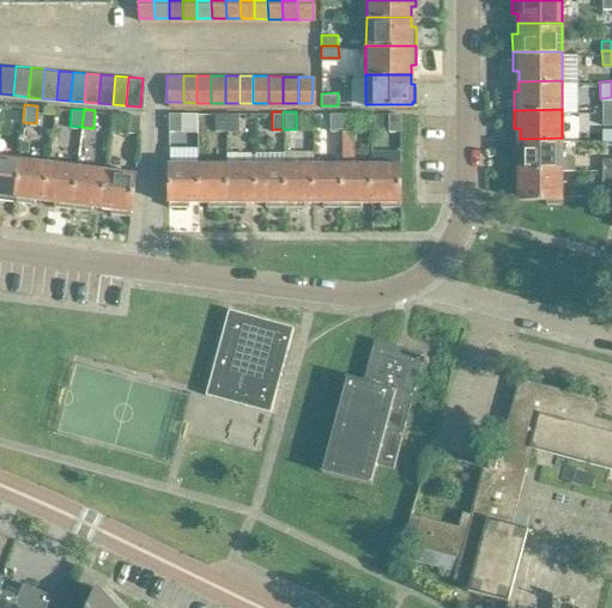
[(340,129),(340,111),(329,111),(329,129),(340,129)]
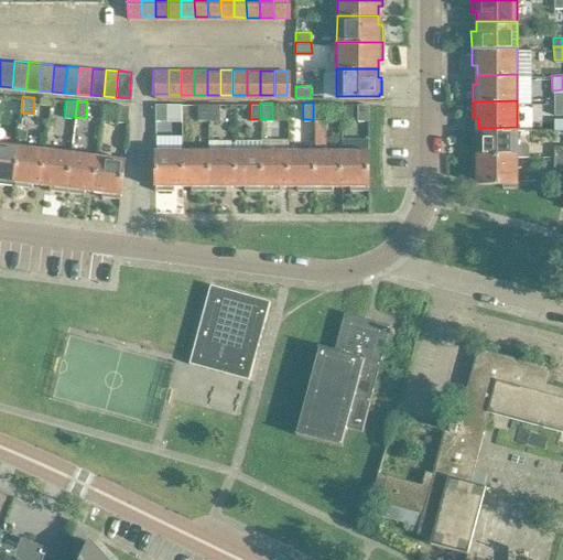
[(325,148),(325,119),(325,104),(313,103),(313,119),(313,148),(313,187),(329,189),(329,184),(339,184),(339,149),(325,148)]
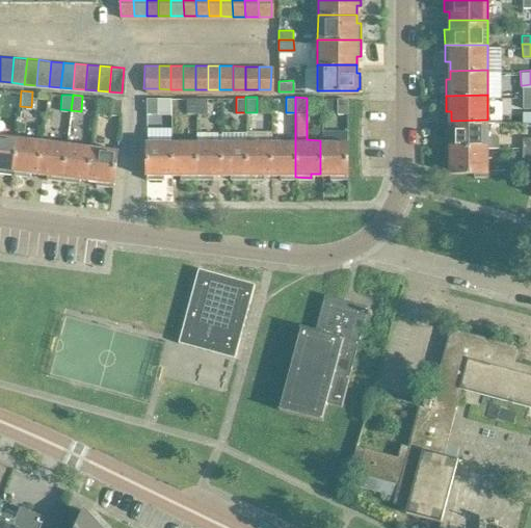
[(122,99),(121,99),(111,98),(109,112),(121,113),(122,99)]
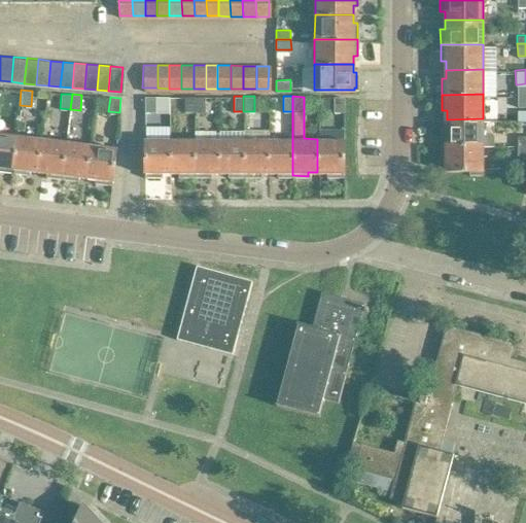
[(154,110),(155,97),(144,97),(144,111),(154,110)]
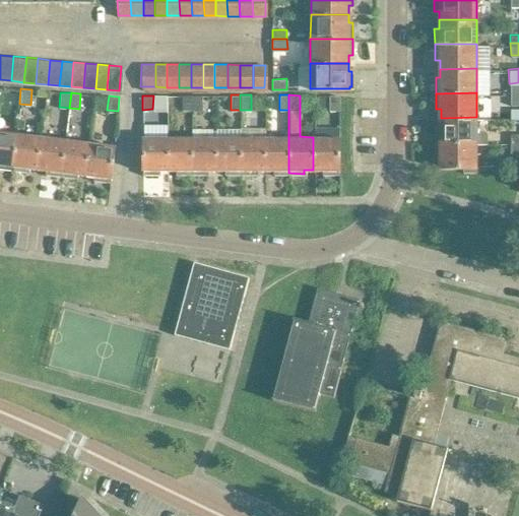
[(191,110),(191,95),(182,95),(182,110),(191,110)]
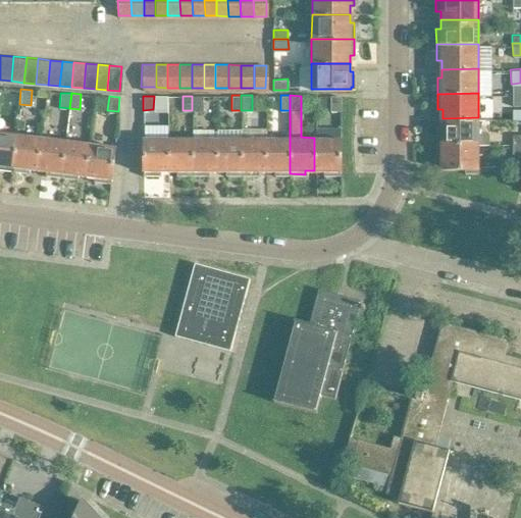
[(202,110),(203,96),(192,96),(192,110),(202,110)]
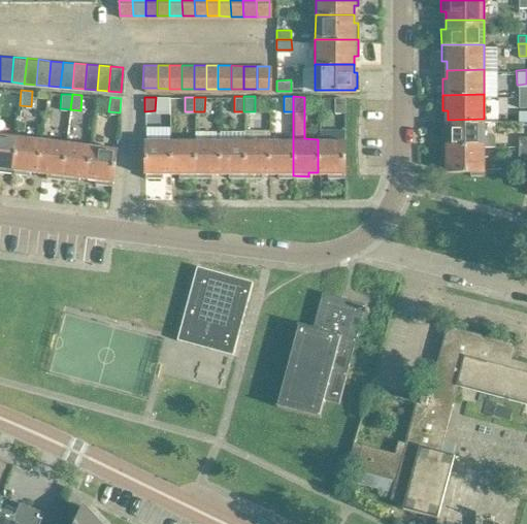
[(343,97),(333,97),(333,111),(343,111),(343,97)]
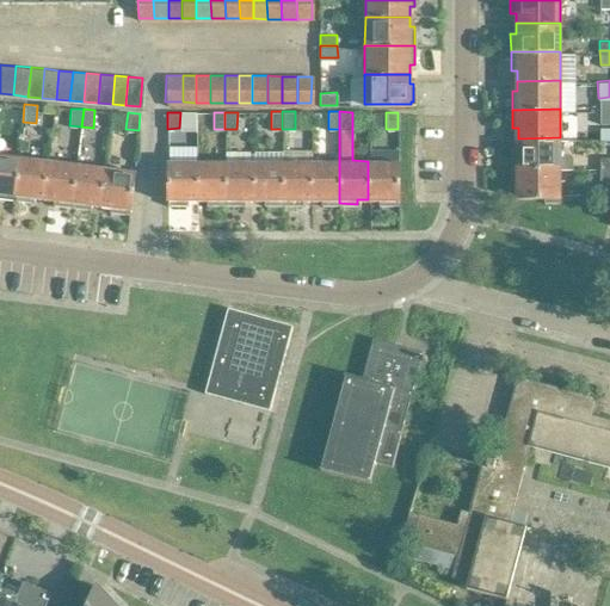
[(560,150),(560,137),(518,138),(518,148),(512,148),(513,167),(560,166),(573,166),(573,155),(570,150),(560,150)]
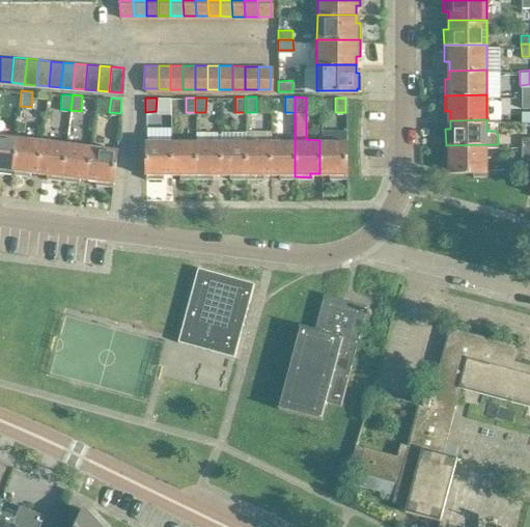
[(0,169),(11,171),(16,135),(0,132),(0,169)]
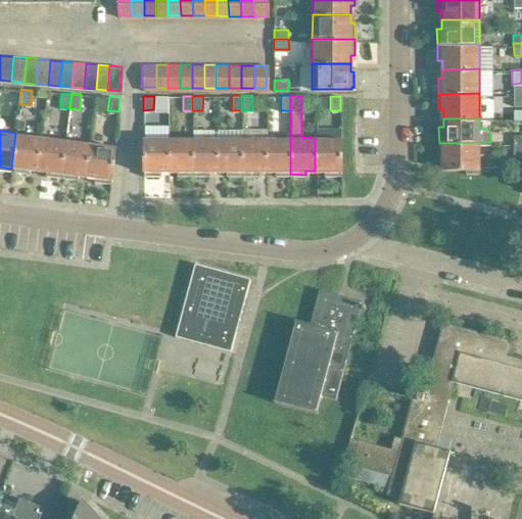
[(37,169),(41,136),(15,133),(11,169),(28,171),(28,168),(37,169)]
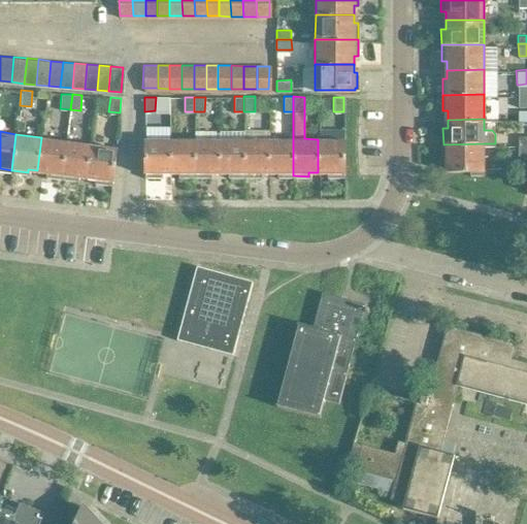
[(169,171),(169,137),(143,136),(143,175),(160,175),(160,171),(169,171)]
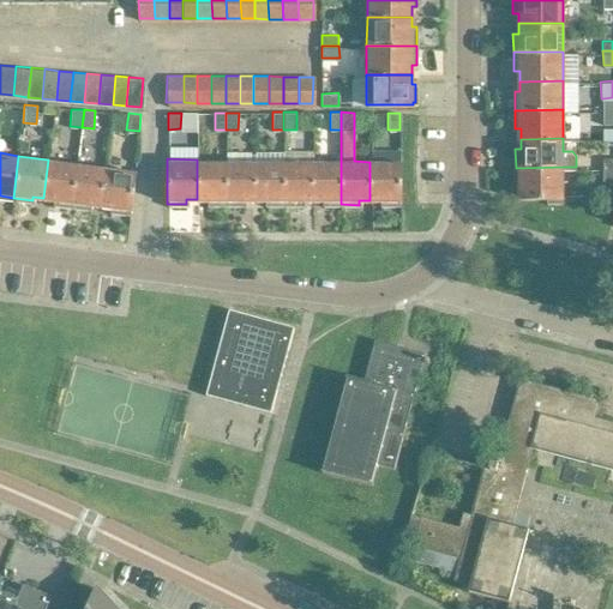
[(71,206),(77,163),(48,160),(43,198),(53,199),(53,203),(71,206)]
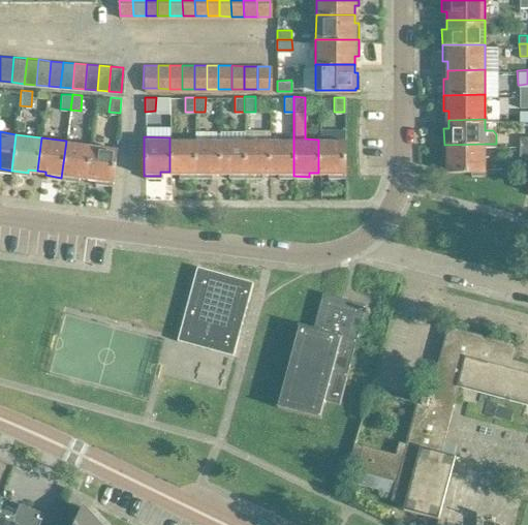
[(193,176),(194,137),(169,137),(169,172),(178,172),(178,176),(193,176)]
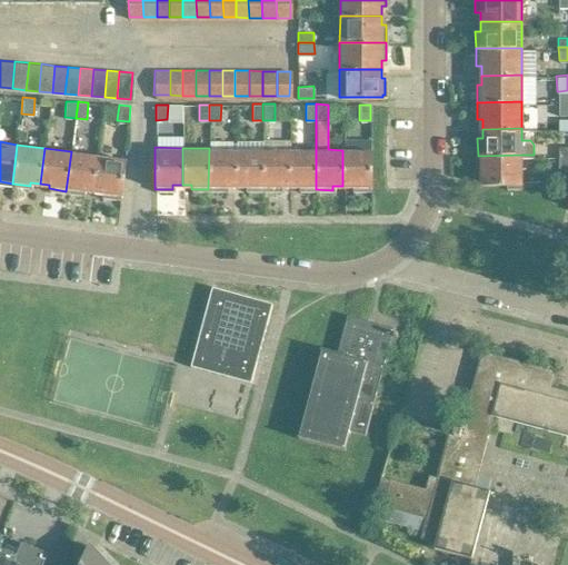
[(236,186),(236,148),(209,148),(208,189),(226,189),(226,185),(236,186)]
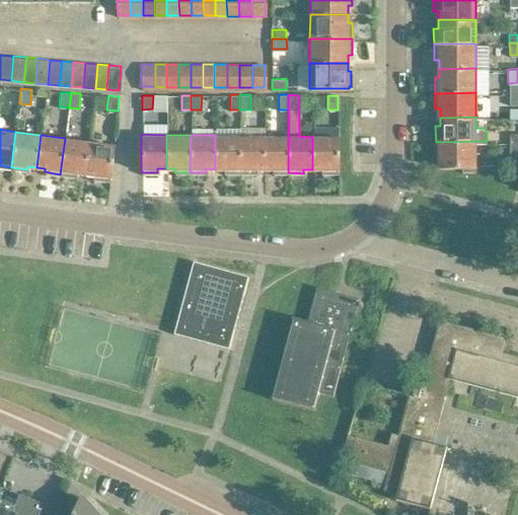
[(239,172),(239,136),(215,135),(215,169),(223,169),(223,172),(239,172)]
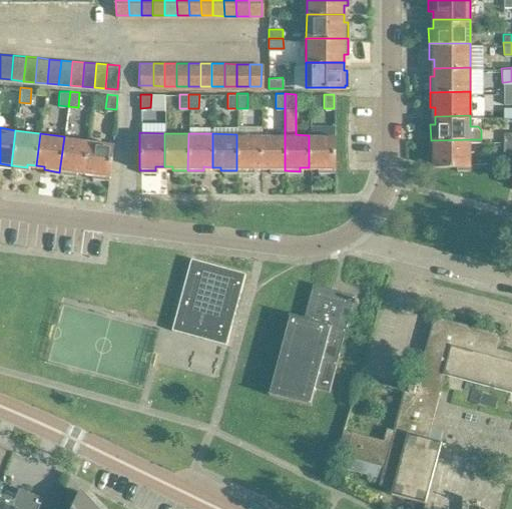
[(261,167),(261,134),(236,134),(236,170),(252,170),(252,167),(261,167)]
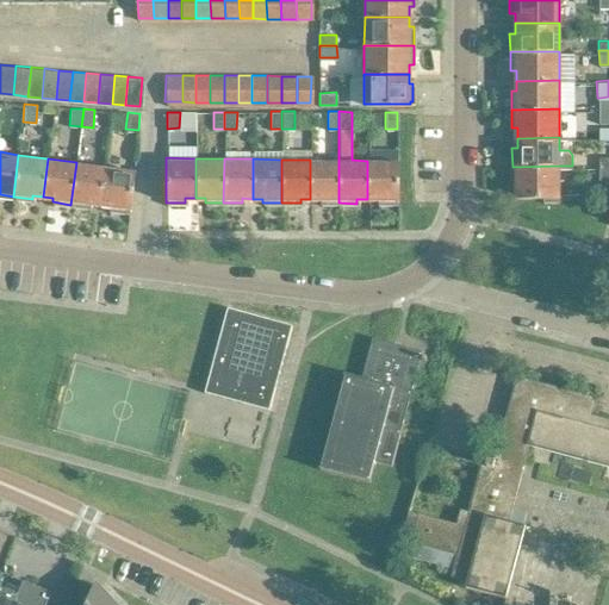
[(339,203),(339,160),(310,160),(310,199),(321,199),(321,203),(339,203)]
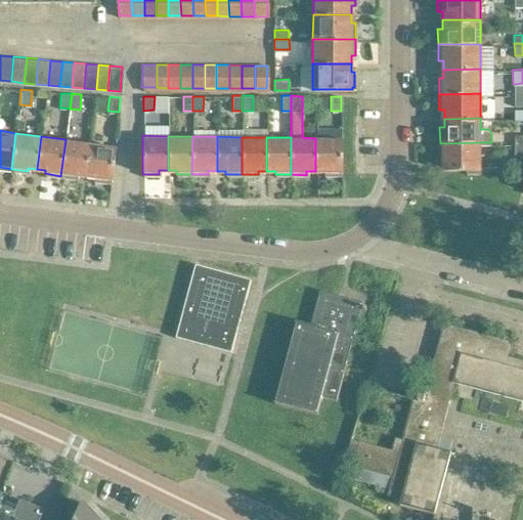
[(341,172),(341,138),(315,138),(315,171),(324,171),(324,174),(340,174),(340,172),(341,172)]
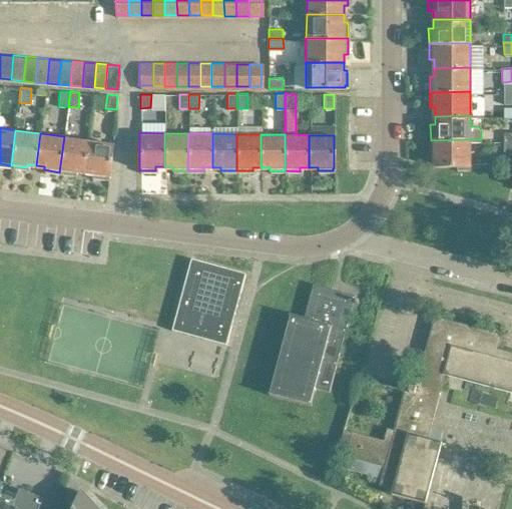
[(83,171),(87,139),(64,136),(59,172),(75,174),(76,170),(83,171)]
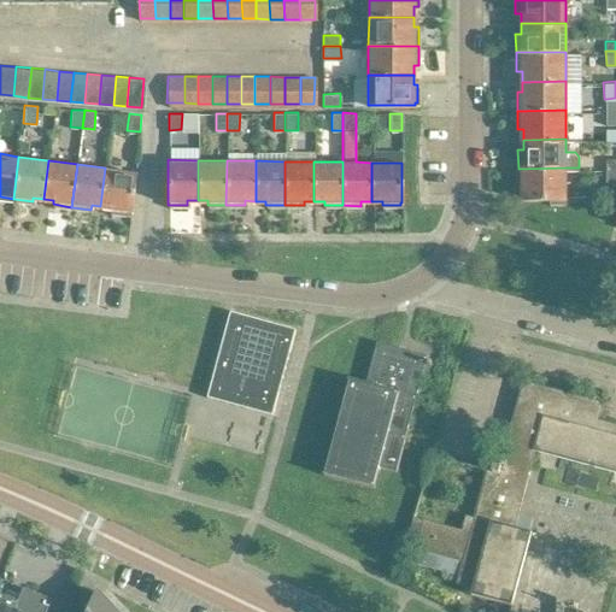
[(129,215),(135,171),(105,168),(100,206),(110,207),(109,212),(129,215)]
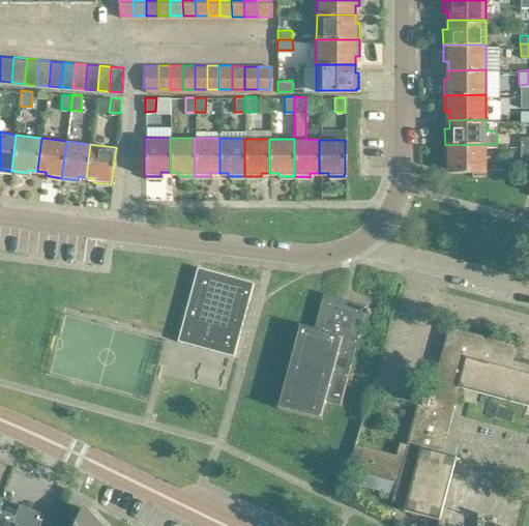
[(486,170),(486,144),(445,145),(445,162),(450,162),(450,170),(471,171),(471,173),(485,173),(485,170),(486,170)]
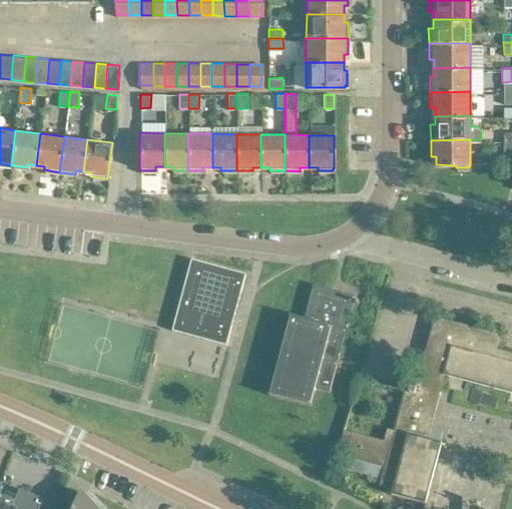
[(190,257),(170,328),(224,343),(244,272),(190,257)]
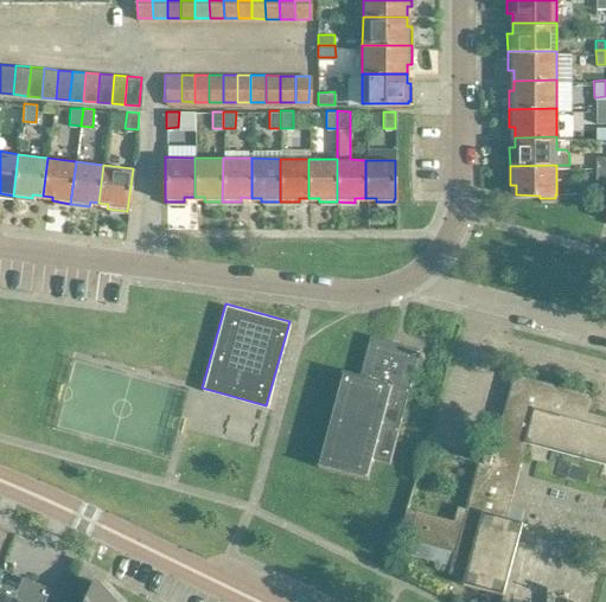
[(416,353),(420,354),(422,354),(423,350),(418,348),(418,345),(368,333),(358,373),(340,369),(340,371),(342,371),(318,462),(316,462),(316,465),(367,478),(371,455),(390,460),(416,353)]
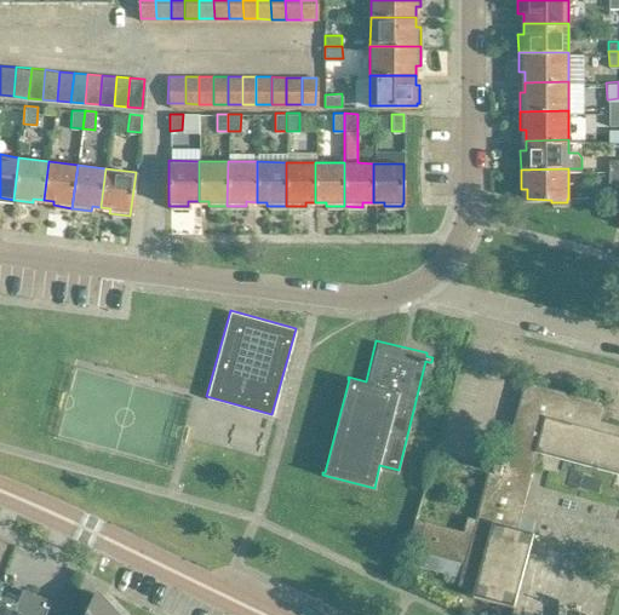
[(476,517),(468,515),(463,529),(414,518),(412,518),(405,541),(408,542),(418,544),(417,550),(420,550),(417,563),(459,574),(458,584),(466,586),(465,591),(474,593),(473,595),(514,605),(533,532),(516,527),(533,465),(537,450),(543,452),(561,457),(615,471),(618,471),(618,421),(601,418),(606,401),(523,379),(503,459),(485,454),(481,466),(489,469),(476,517)]
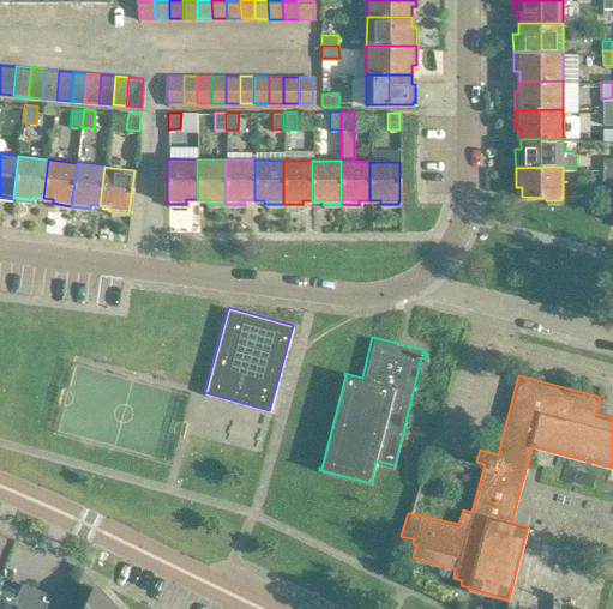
[(43,608),(50,594),(23,582),(17,595),(0,588),(0,608),(43,608)]
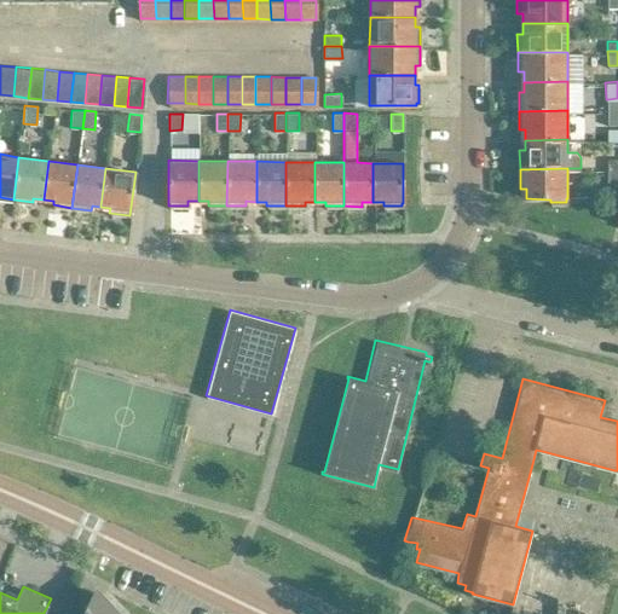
[(117,613),(97,592),(87,613),(117,613)]
